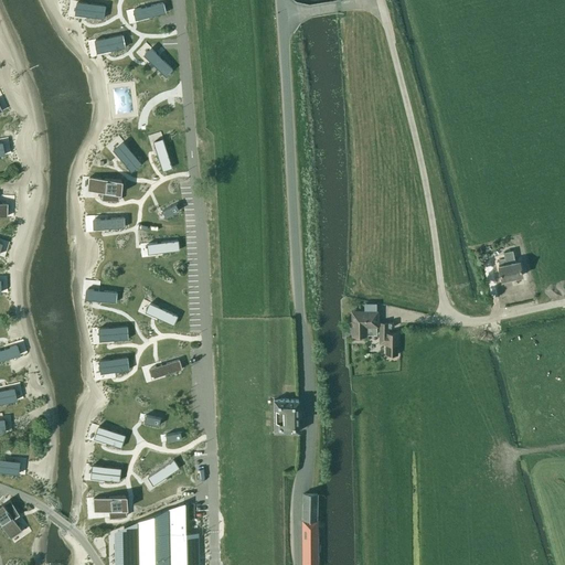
[(98,70),(97,44),(89,44),(89,70),(98,70)]
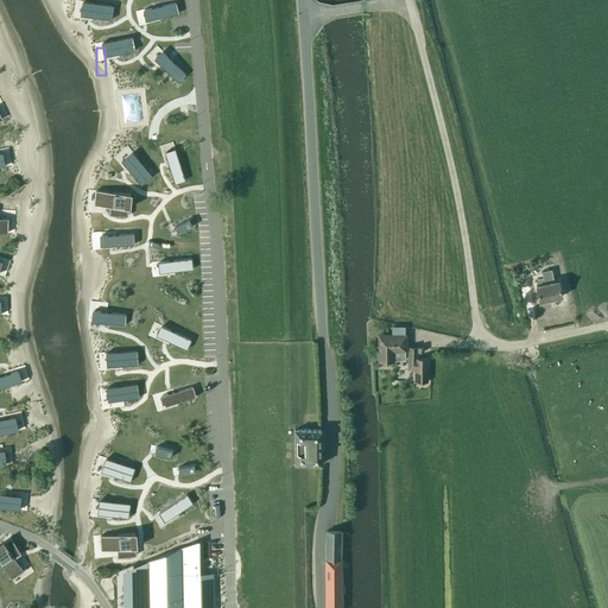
[(178,75),(164,75),(164,97),(172,97),(172,81),(178,81),(178,75)]
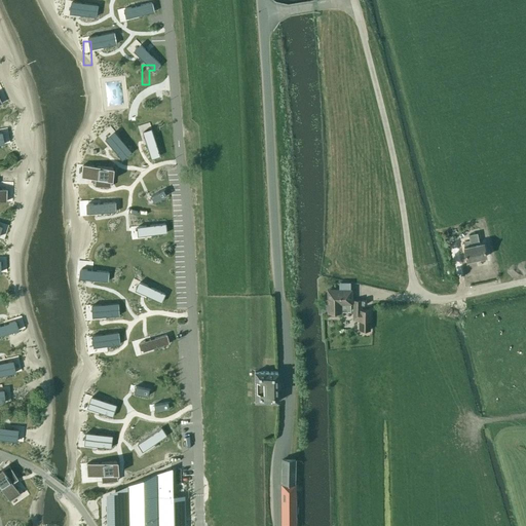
[(55,72),(46,72),(46,91),(55,91),(55,72)]
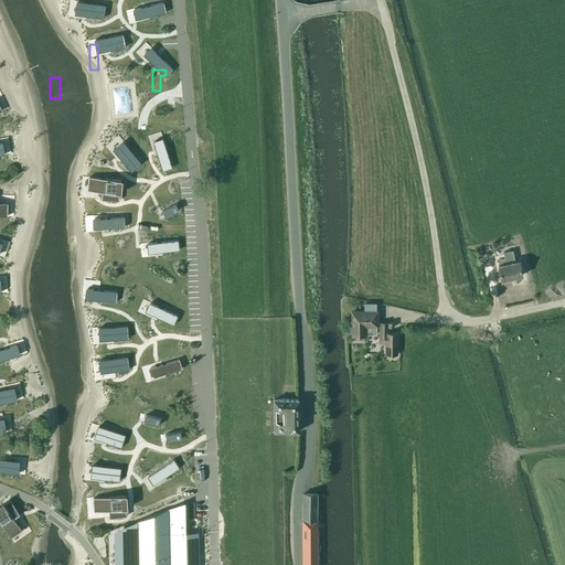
[(119,193),(120,180),(92,178),(91,191),(119,193)]
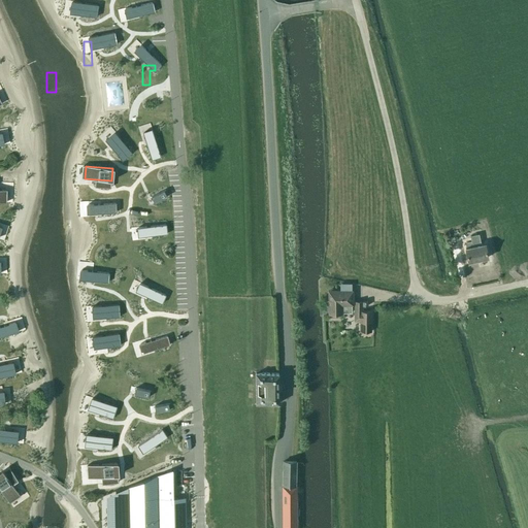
[(144,170),(145,192),(153,192),(153,169),(144,170)]
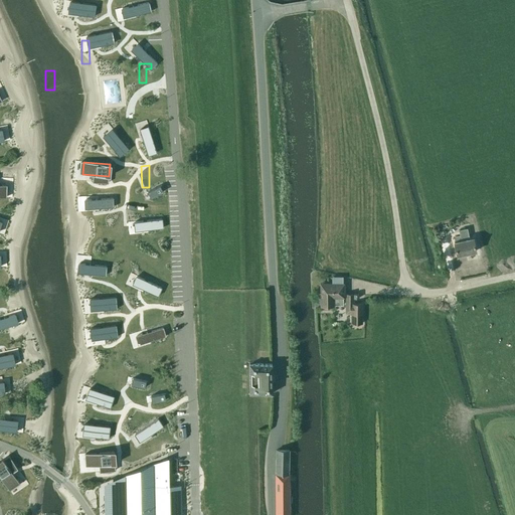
[(67,200),(67,194),(59,194),(59,199),(47,199),(48,208),(64,207),(64,200),(67,200)]
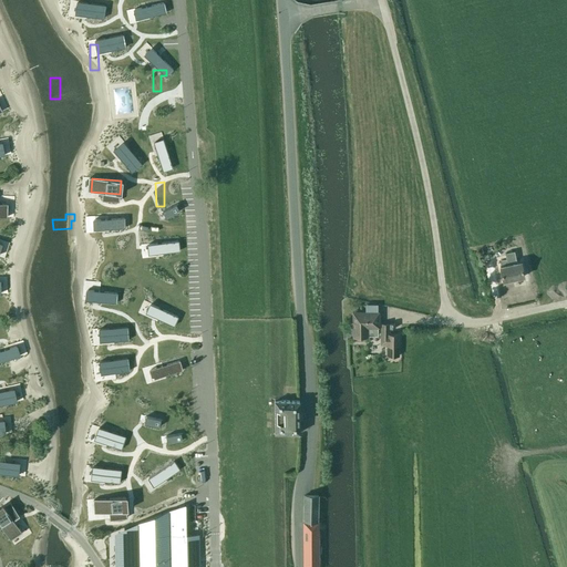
[(173,224),(173,247),(183,247),(182,224),(173,224)]
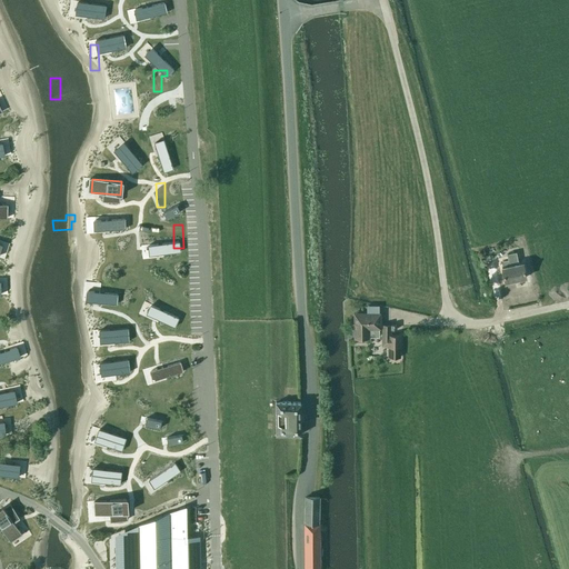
[(505,282),(526,277),(522,262),(518,263),(516,252),(507,253),(509,266),(501,267),(505,282)]
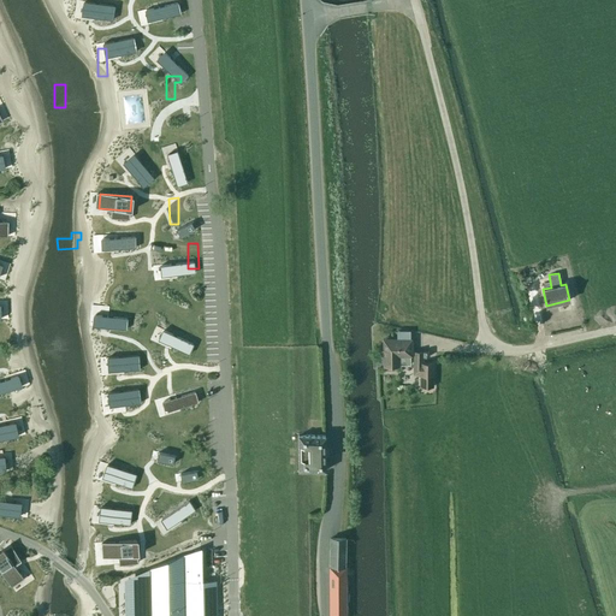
[(158,302),(157,278),(147,278),(148,302),(158,302)]
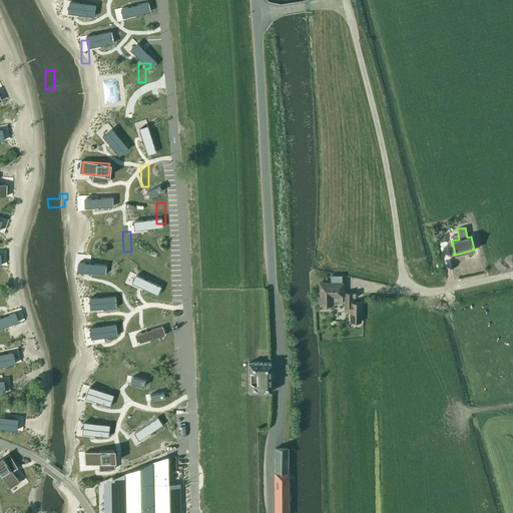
[(101,232),(100,252),(108,252),(108,233),(101,232)]
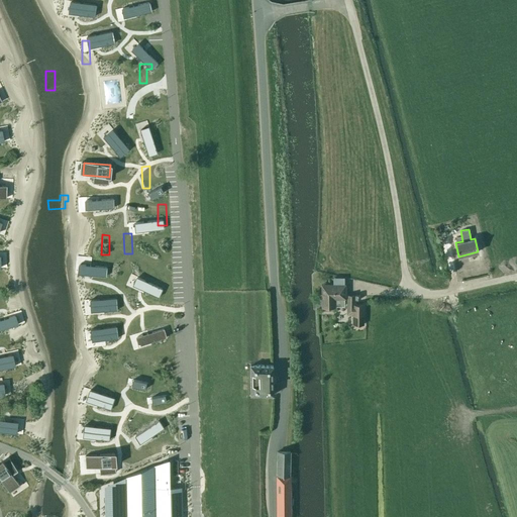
[(321,285),(321,306),(344,305),(344,298),(344,284),(343,285),(343,278),(333,278),(334,285),(321,285)]
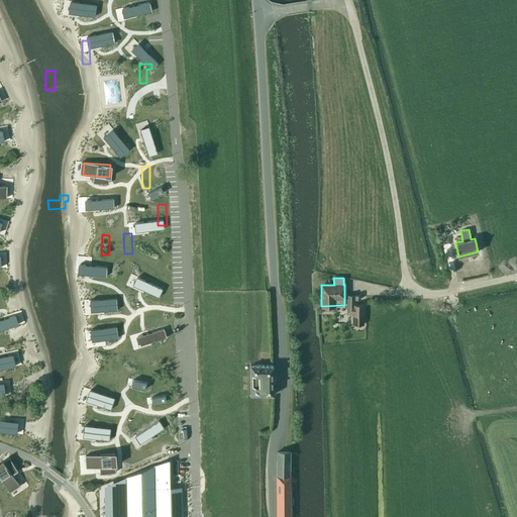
[(364,304),(354,304),(354,295),(347,295),(347,314),(352,314),(352,324),(364,324),(364,304)]
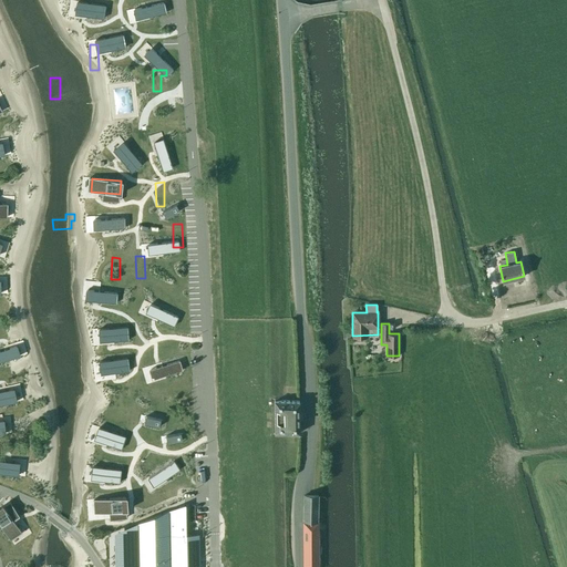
[(155,325),(145,325),(145,351),(154,351),(155,325)]
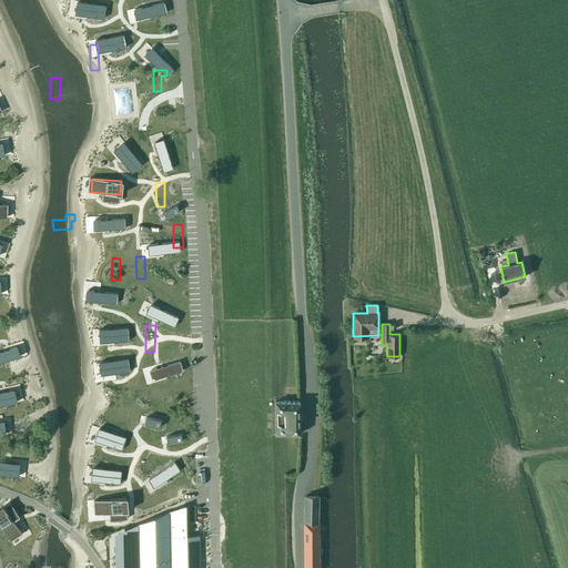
[(128,347),(127,330),(98,331),(98,344),(119,344),(119,347),(128,347)]
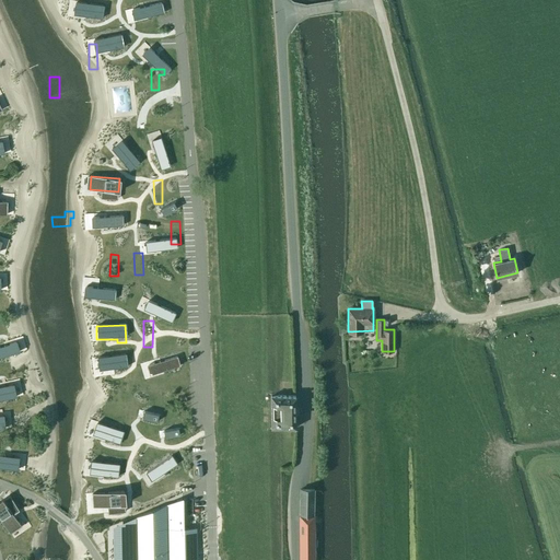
[(167,364),(186,364),(187,356),(168,354),(167,364)]
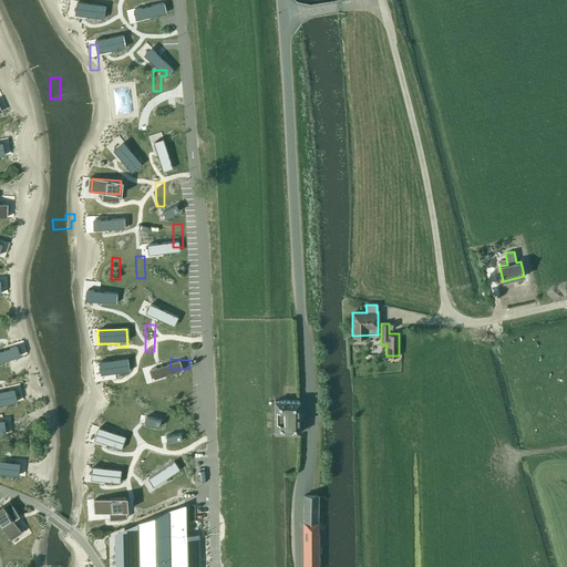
[(125,378),(142,377),(142,362),(125,362),(125,378)]
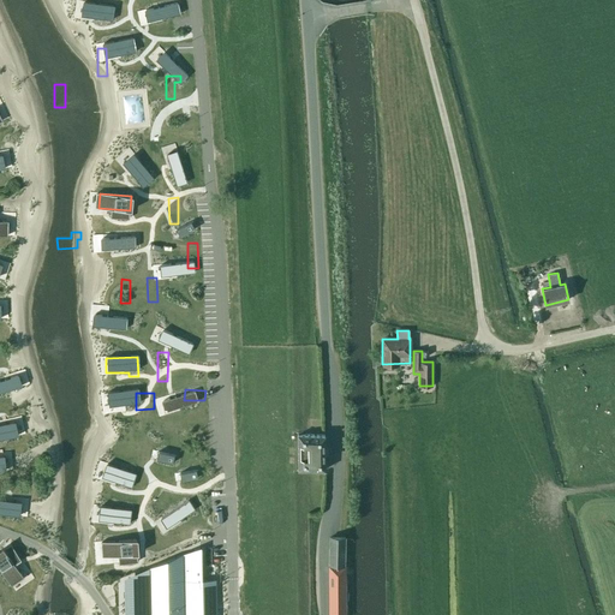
[(224,405),(220,405),(220,412),(233,412),(232,395),(224,396),(224,405)]
